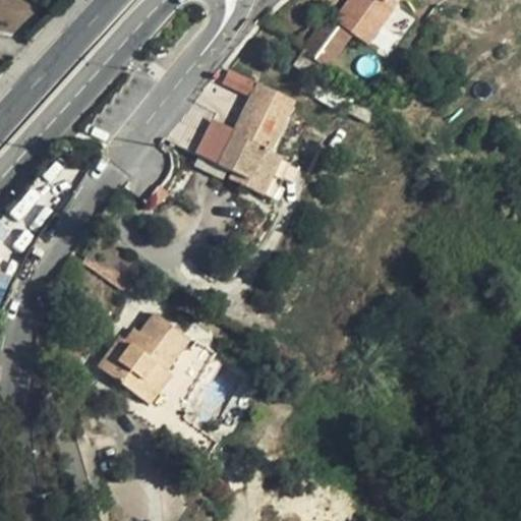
[(301,51),(327,68),(347,40),(345,38),(354,25),(352,22),(358,15),(345,0),(344,0),(321,25),(301,51)]
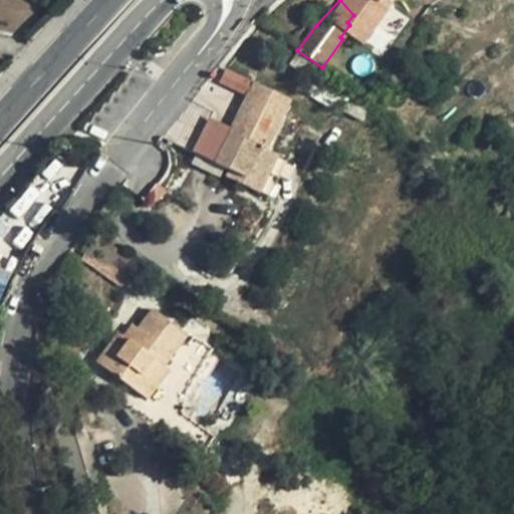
[(265,150),(289,101),(254,83),(220,67),(163,137),(197,154),(225,169),(230,171),(247,179),(244,187),(267,198),(286,160),(265,150)]
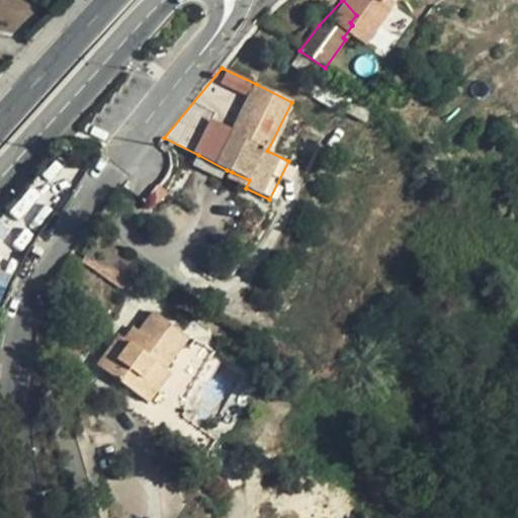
[(223,178),(227,170),(198,155),(193,164),(223,178)]
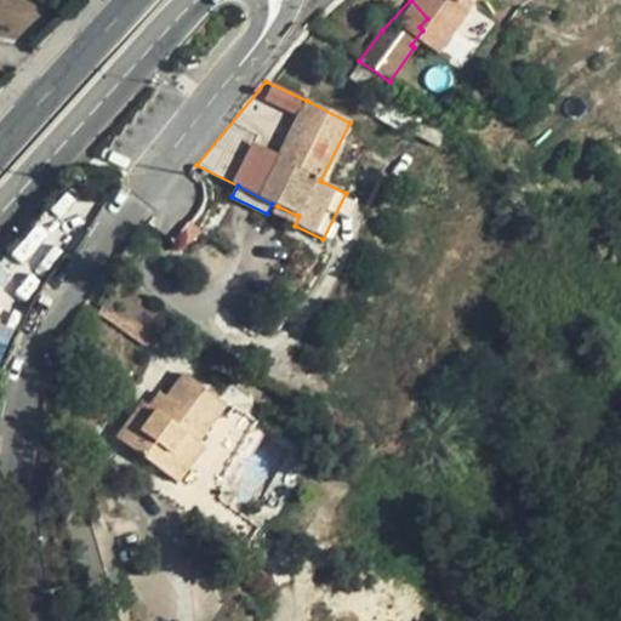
[(298,216),(278,206),(273,215),(295,226),(298,216)]
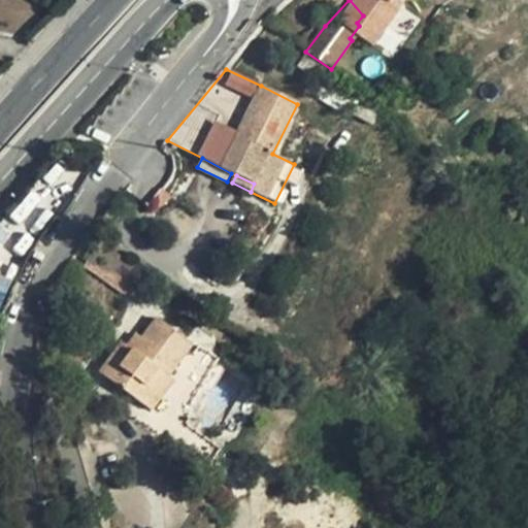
[(171,198),(161,187),(150,202),(158,210),(171,198)]
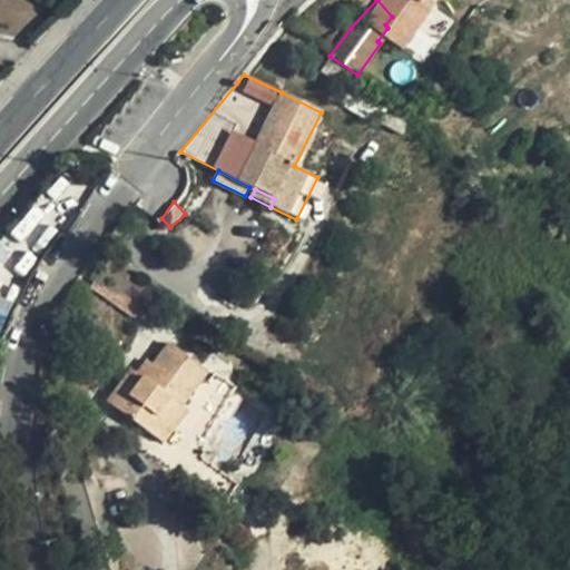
[(107,261),(89,287),(136,316),(153,290),(107,261)]
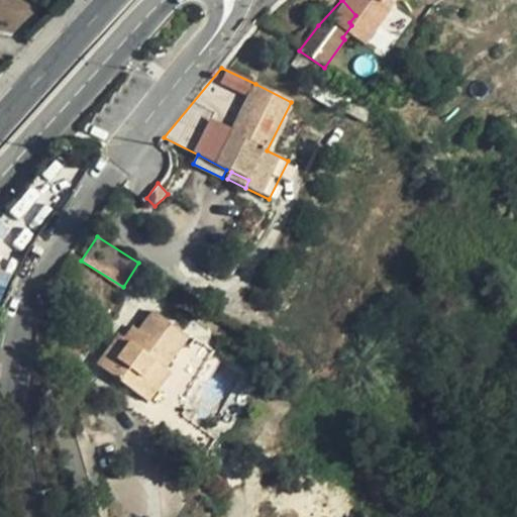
[(165,369),(188,338),(152,311),(138,330),(137,332),(138,333),(131,344),(129,342),(122,350),(118,347),(112,342),(97,364),(148,402),(141,411),(171,432),(172,442),(198,463),(216,440),(184,415),(188,411),(189,393),(191,392),(175,380),(169,375),(171,373),(165,369)]
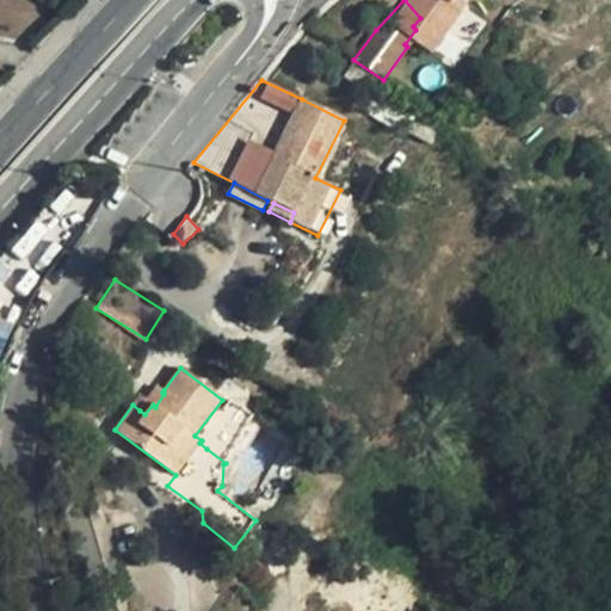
[(158,387),(147,400),(153,405),(155,407),(164,394),(162,393),(164,390),(158,387)]
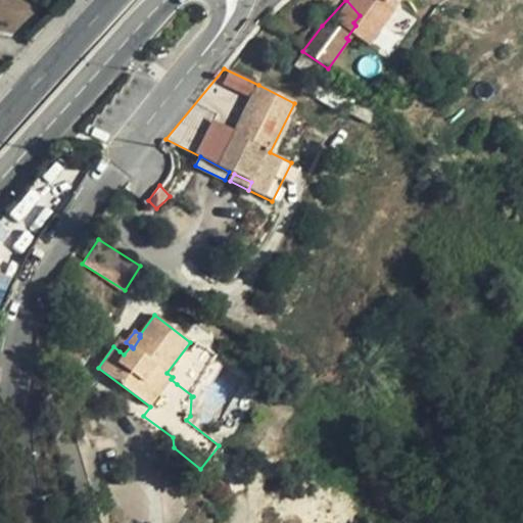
[(126,342),(120,351),(124,354),(131,346),(126,342)]
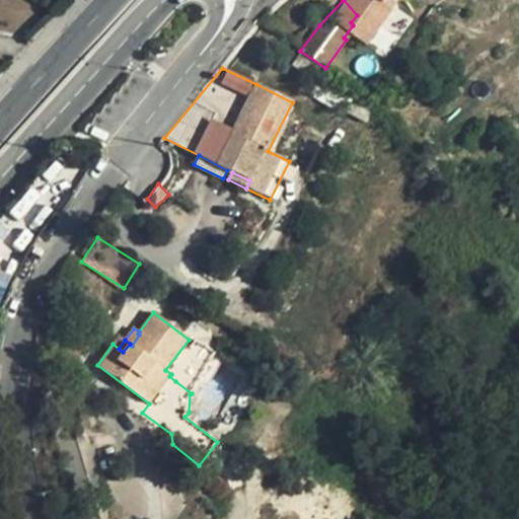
[(227,351),(230,345),(225,342),(221,348),(227,351)]
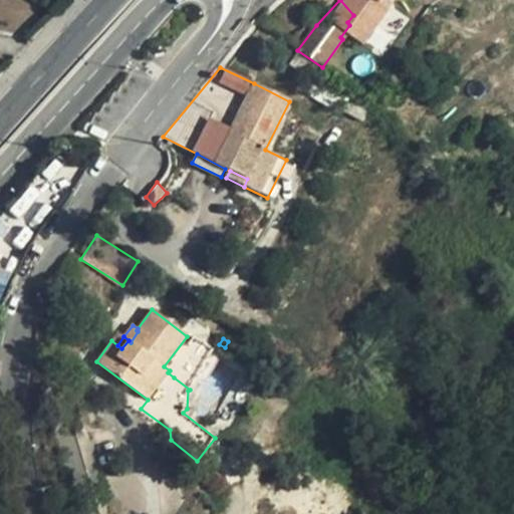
[(197,339),(174,377),(190,390),(214,349),(197,339)]
